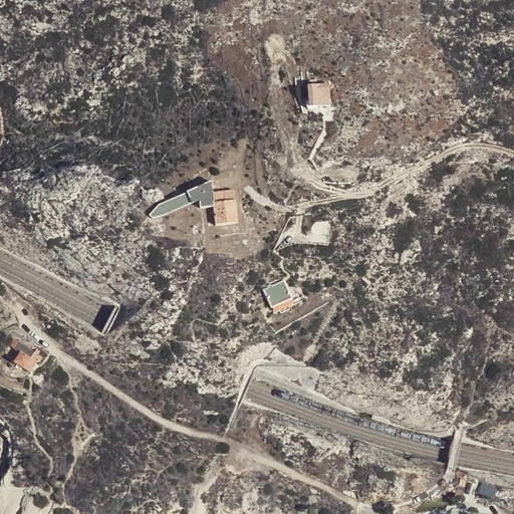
[(330,105),(329,84),(307,85),(309,101),(306,101),(307,107),(307,108),(307,109),(308,109),(309,109),(314,109),(314,106),(330,105)]
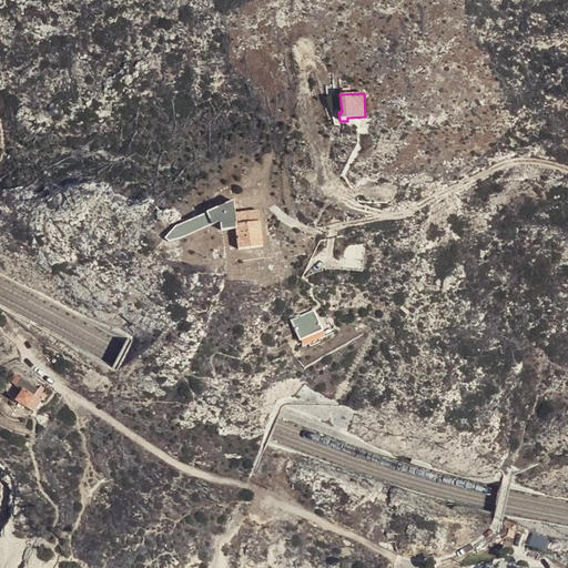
[(263,245),(259,210),(235,213),(234,201),(206,213),(212,225),(220,221),(222,231),(236,229),(239,249),(263,245)]
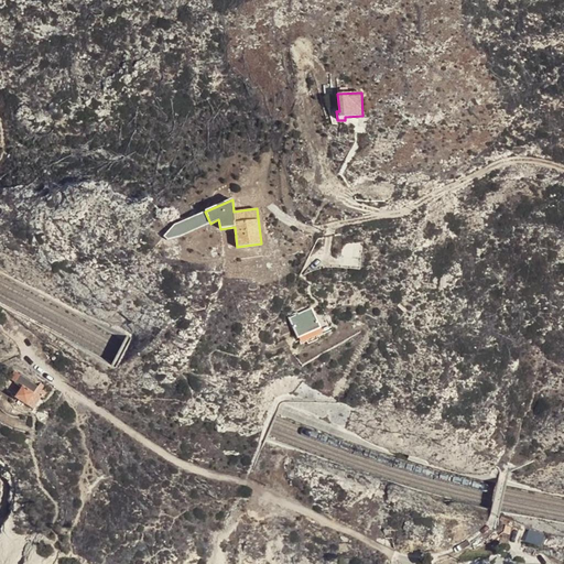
[(210,224),(205,212),(175,224),(164,236),(166,241),(175,238),(210,224)]
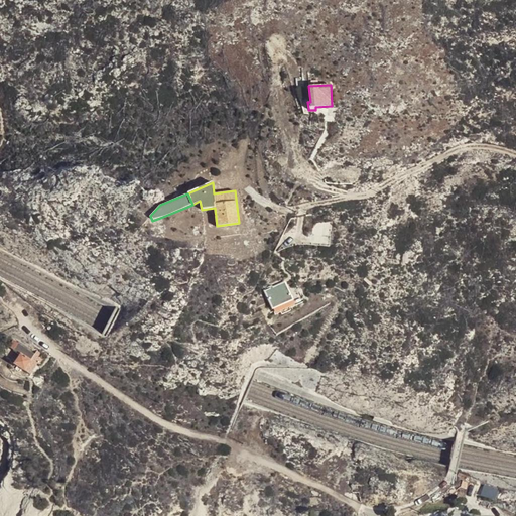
[(377,277),(370,271),(364,278),(371,284),(377,277)]
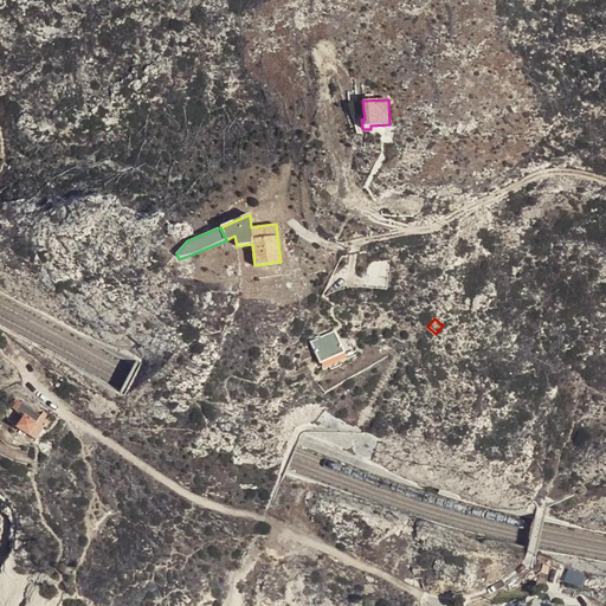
[(334,331),(310,342),(322,369),(329,367),(330,369),(341,365),(340,362),(347,359),(345,353),(350,350),(342,331),(336,334),(334,331)]
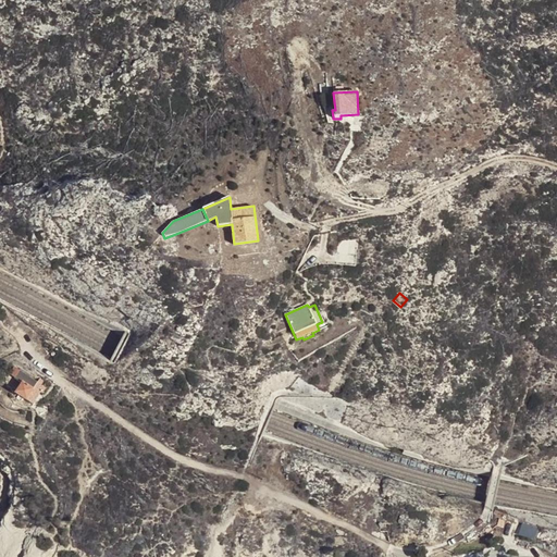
[(0,373),(1,374),(0,374),(0,387),(4,391),(12,379),(16,372),(0,361),(0,373)]
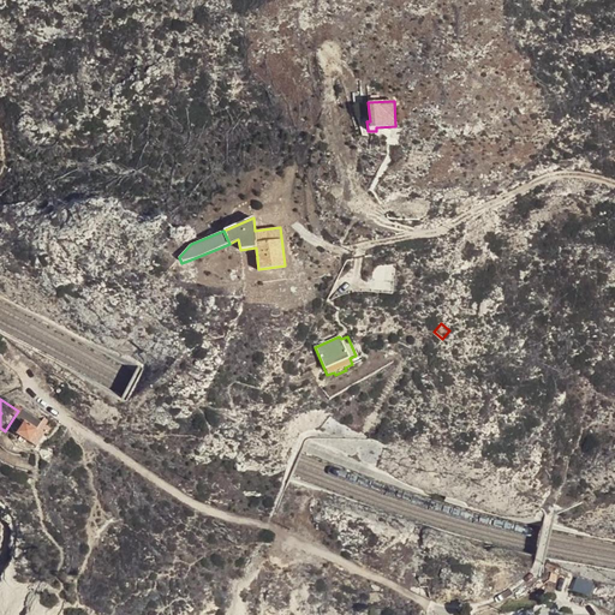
[(49,434),(40,428),(46,417),(22,404),(16,415),(30,422),(23,435),(43,446),(49,434)]
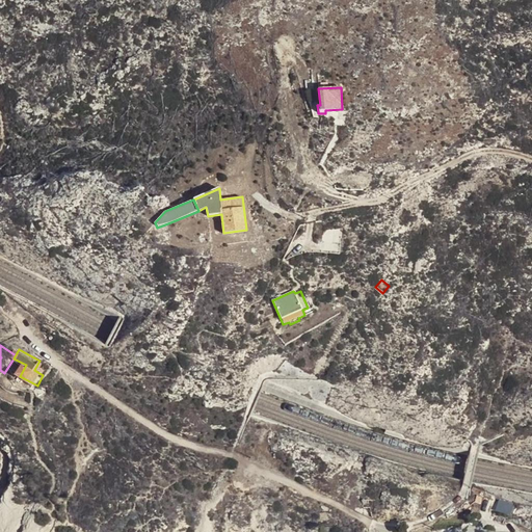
[(19,367),(11,362),(4,373),(11,377),(19,367)]
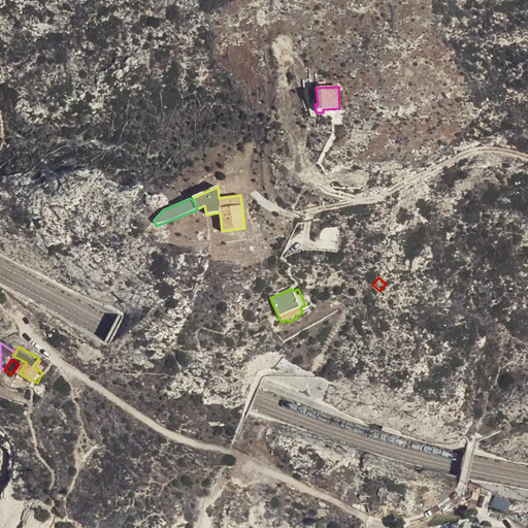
[(495,498),(492,506),(504,510),(506,502),(495,498)]
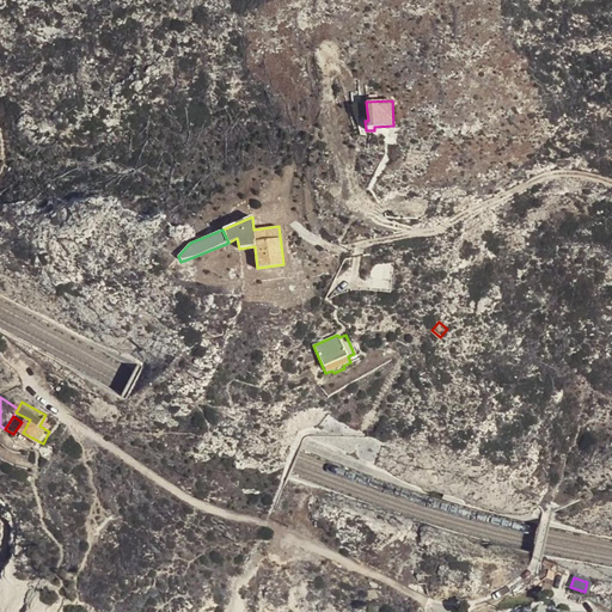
[(426,583),(418,583),(422,588),(428,595),(427,591),(426,583)]
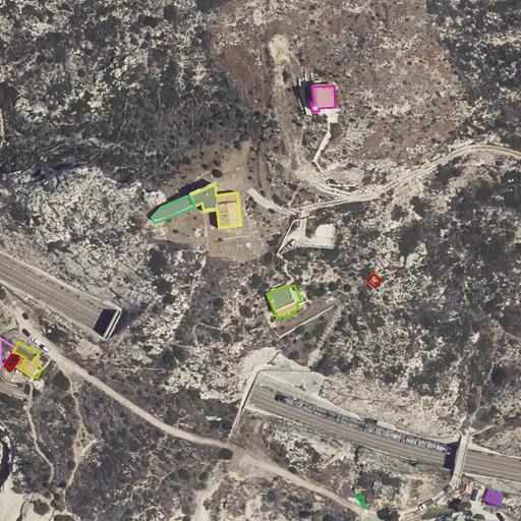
All buildings are outlined.
